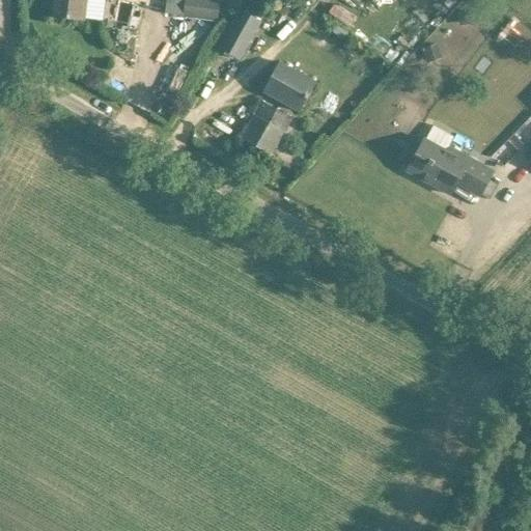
[(51,0),(49,17),(84,21),(84,19),(103,21),(104,0),(51,0)]
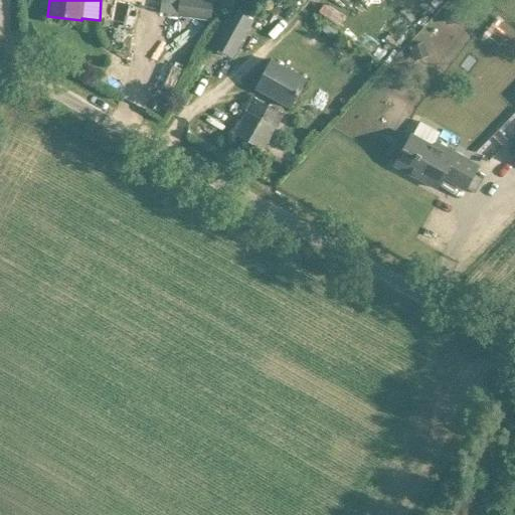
[(210,19),(212,0),(161,0),(160,12),(210,19)]
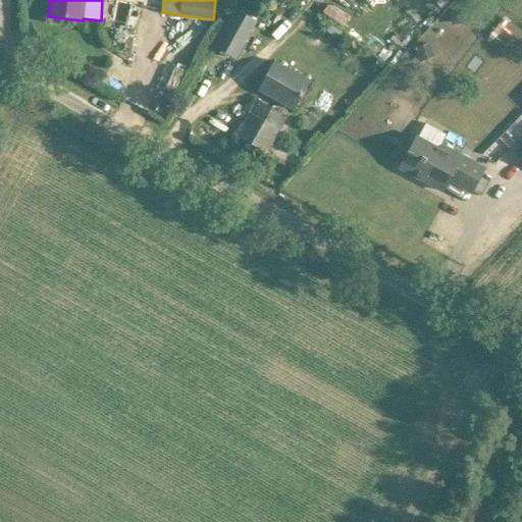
[(235,57),(256,20),(237,8),(214,46),(235,57)]
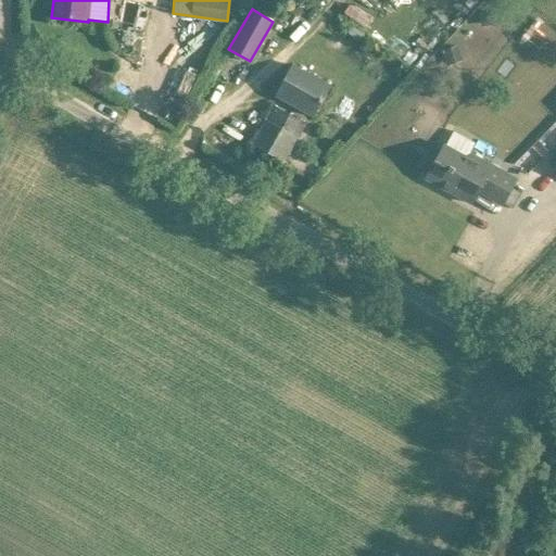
[(343,19),(340,25),(349,32),(348,33),(359,41),(364,35),(353,26),(343,19)]
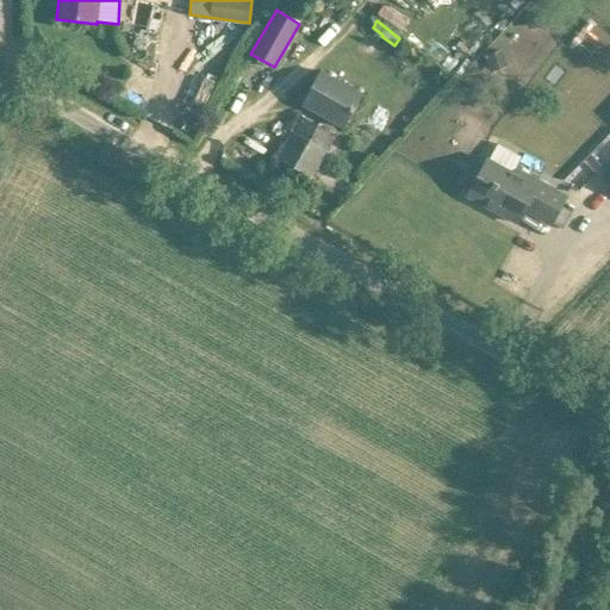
[(490,72),(508,67),(502,50),(485,56),(490,72)]
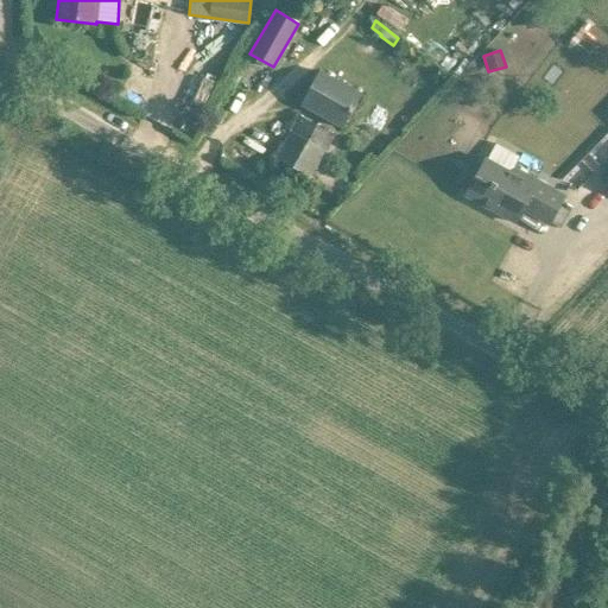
[(342,127),(361,94),(320,71),(301,105),(342,127)]
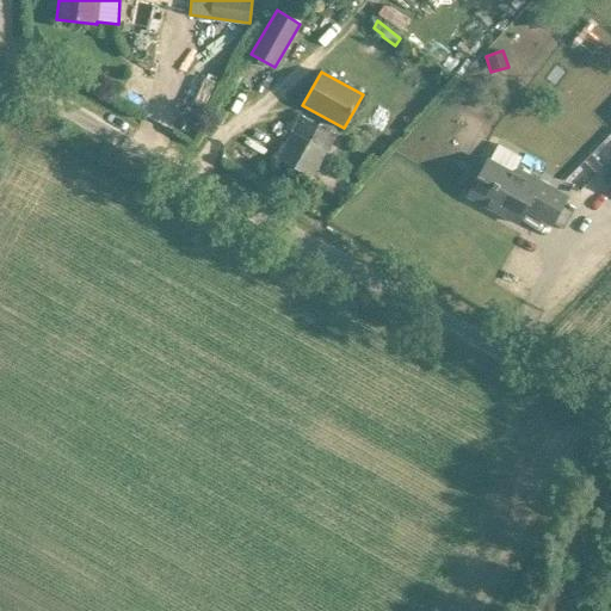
[(310,178),(334,137),(301,118),(277,159),(310,178)]
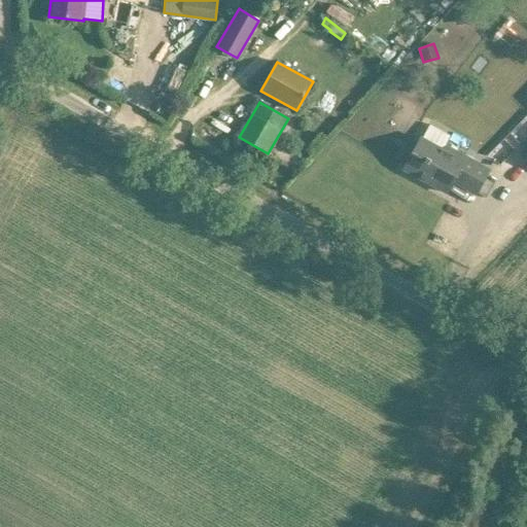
[(420,138),(403,169),(447,192),(454,181),(477,194),(485,178),(489,170),(461,154),(445,145),(443,150),(420,138)]
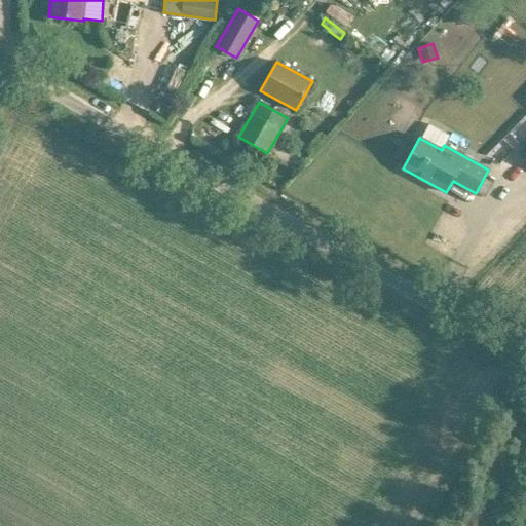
[(484,178),(476,193),(484,197),(492,183),(484,178)]
